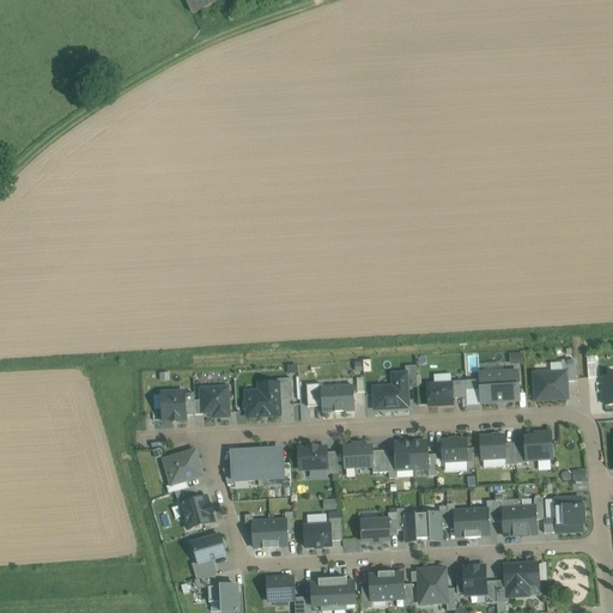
[(187,0),(193,13),(220,1),(219,0),(187,0)]
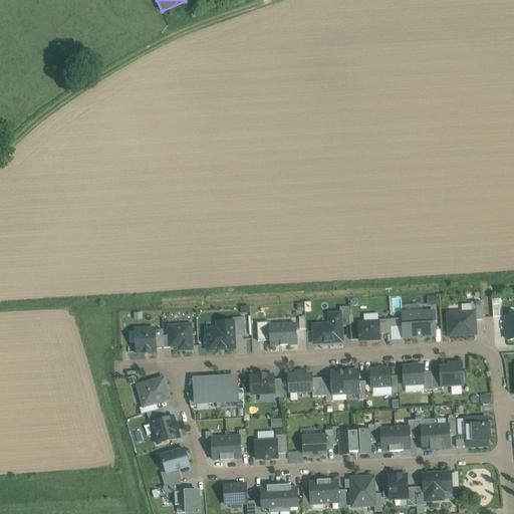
[(493,316),(501,316),(500,298),(492,298),(493,316)]
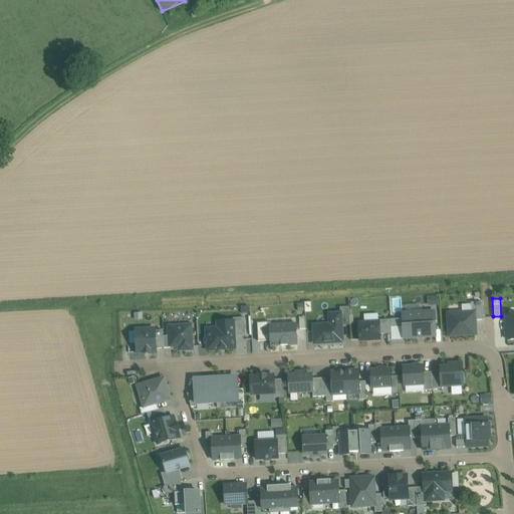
[(513,307),(513,298),(503,299),(503,308),(513,307)]
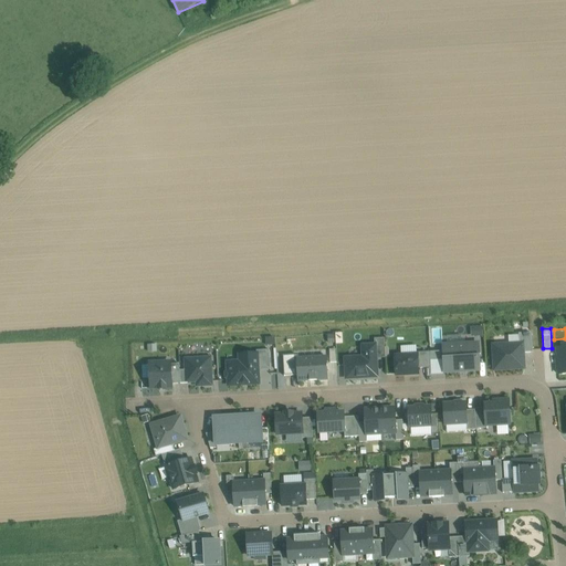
[(531,333),(519,333),(520,344),(523,344),(523,353),(533,353),(531,333)]
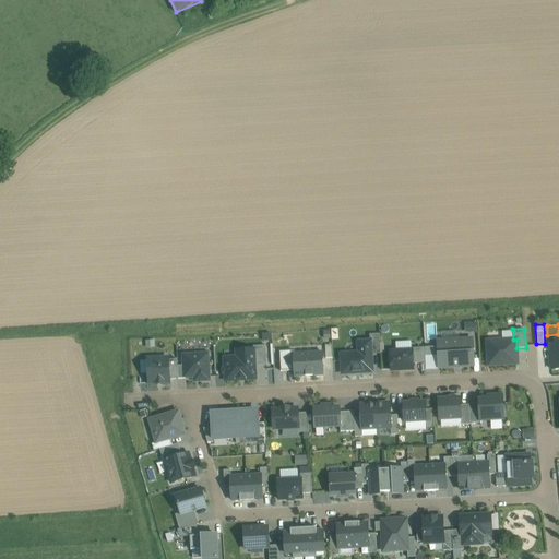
[(371,342),(371,354),(381,354),(379,334),(370,335),(371,342)]
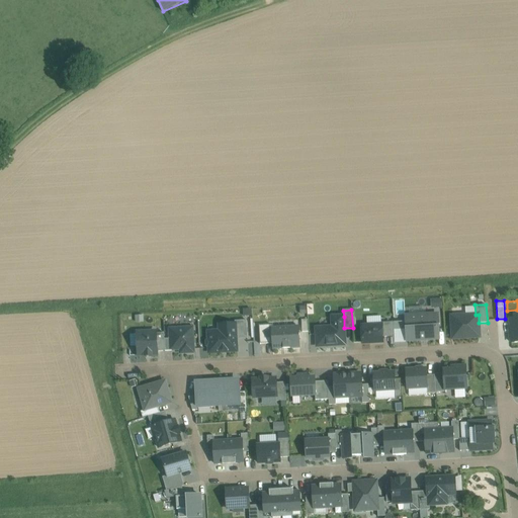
[(438,314),(410,316),(410,321),(406,322),(407,330),(407,341),(439,339),(438,314)]
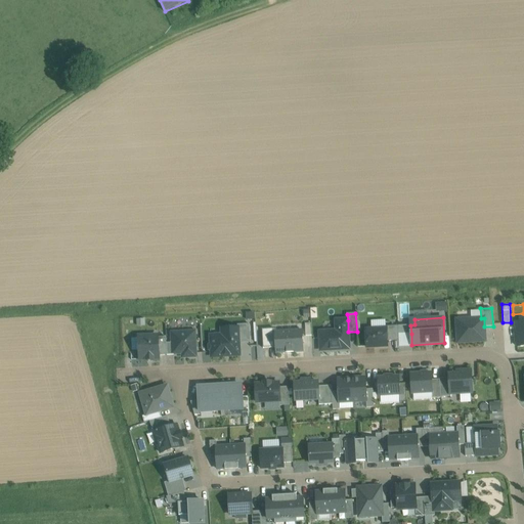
[(481,318),(456,319),(459,342),(485,341),(484,326),(484,318),(481,318)]
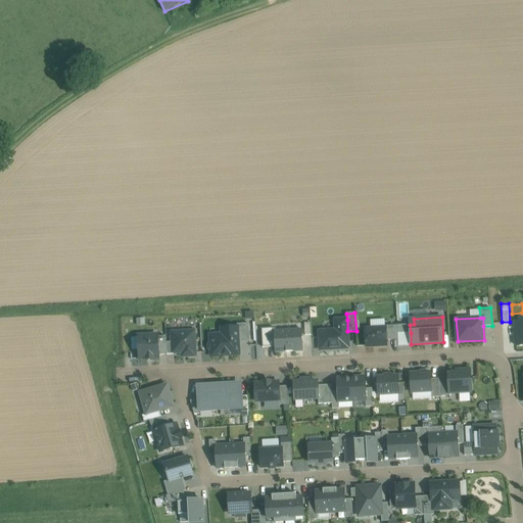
[(320,331),(321,350),(348,348),(347,331),(347,320),(336,320),(336,331),(320,331)]
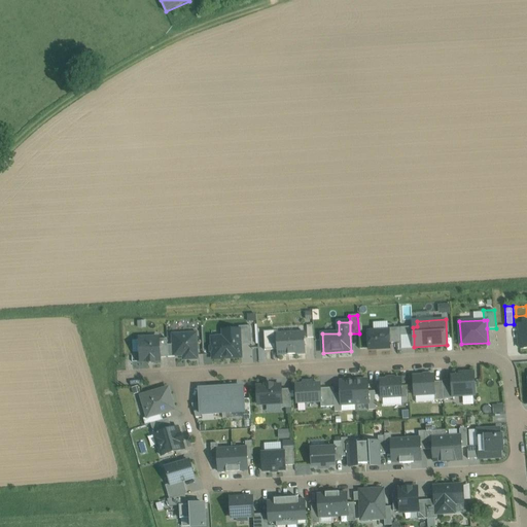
[(240,329),(241,345),(252,345),(251,326),(239,327),(240,329)]
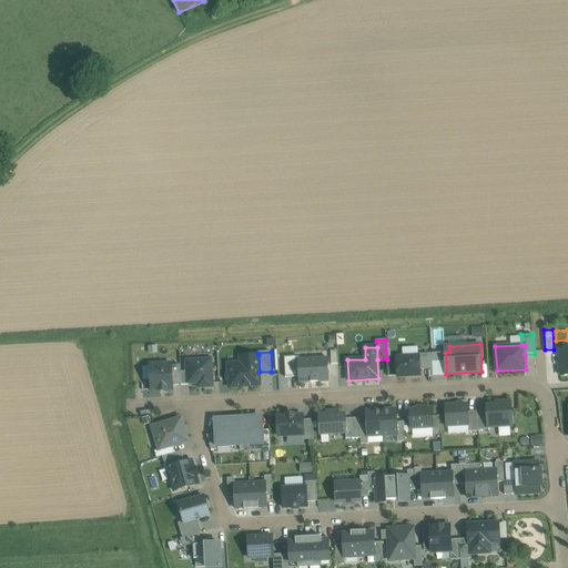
[(433,362),(432,353),(418,354),(418,356),(419,369),(433,368),(433,362)]
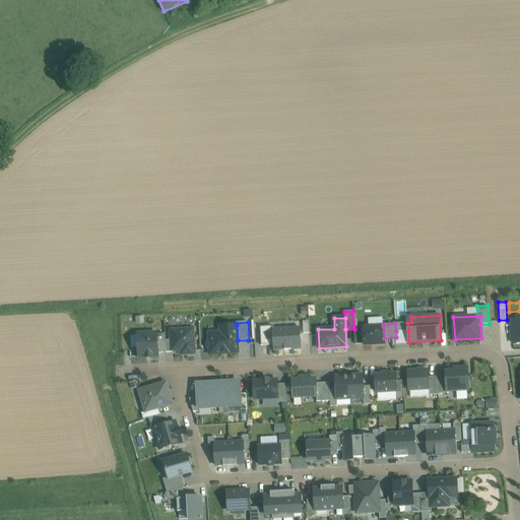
[(408,331),(407,323),(395,323),(396,331),(408,331)]
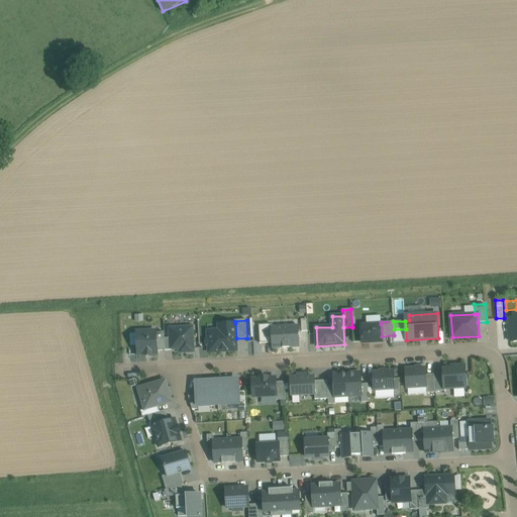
[(209,346),(209,352),(237,350),(236,338),(235,323),(219,324),(219,331),(208,331),(209,340),(207,340),(206,341),(206,345),(207,346),(209,346)]
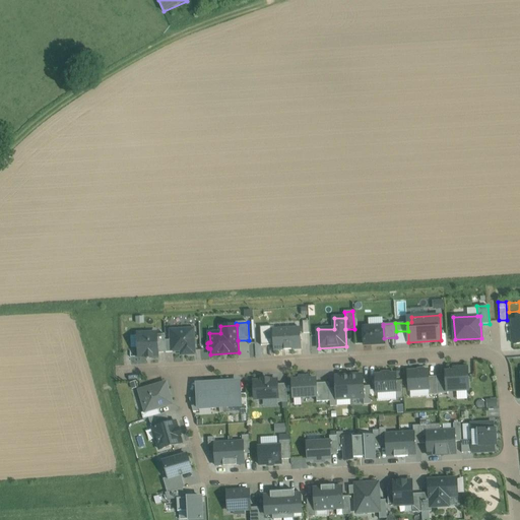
[(273,326),(260,327),(261,345),(273,345),(273,329),(273,326)]
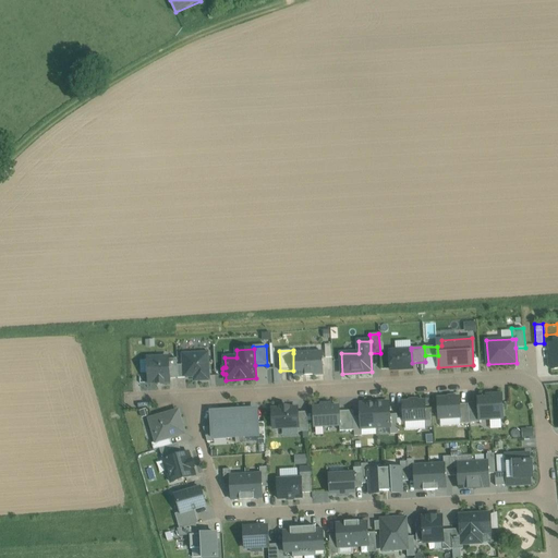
[(411,350),(390,351),(390,371),(413,370),(412,363),(411,350)]
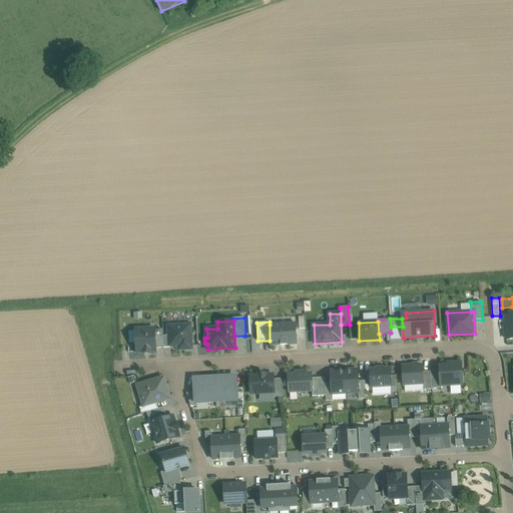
[(270,325),(270,341),(271,346),(298,344),(297,324),(270,325)]
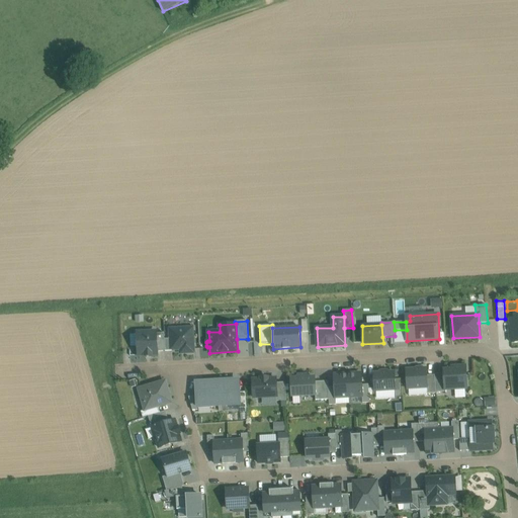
[(186,329),(170,330),(171,339),(171,350),(172,349),(184,349),(185,353),(193,352),(192,331),(186,331),(186,329)]
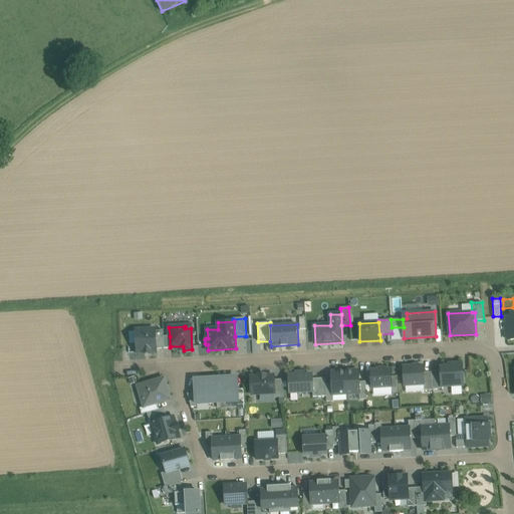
[(136,330),(138,352),(145,352),(145,353),(151,353),(151,352),(157,351),(157,349),(156,331),(155,329),(136,330)]
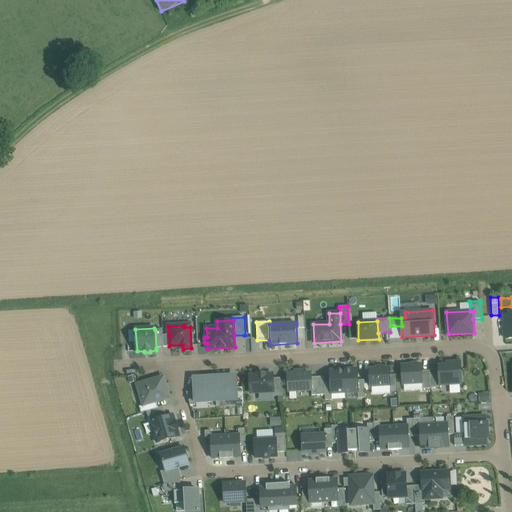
[(163,329),(155,330),(156,348),(163,347),(163,335),(163,329)]
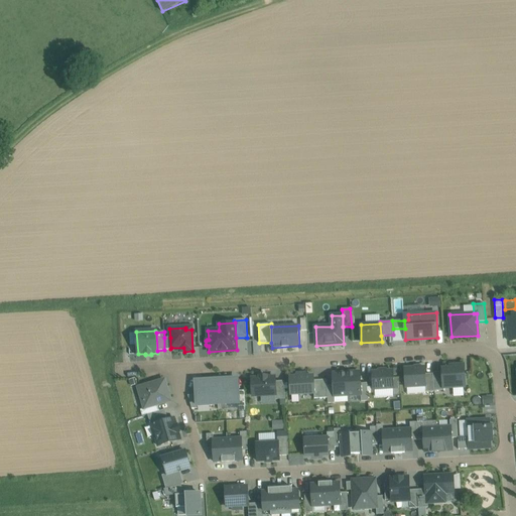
[(237,346),(238,354),(254,354),(253,340),(245,341),(246,346),(237,346)]
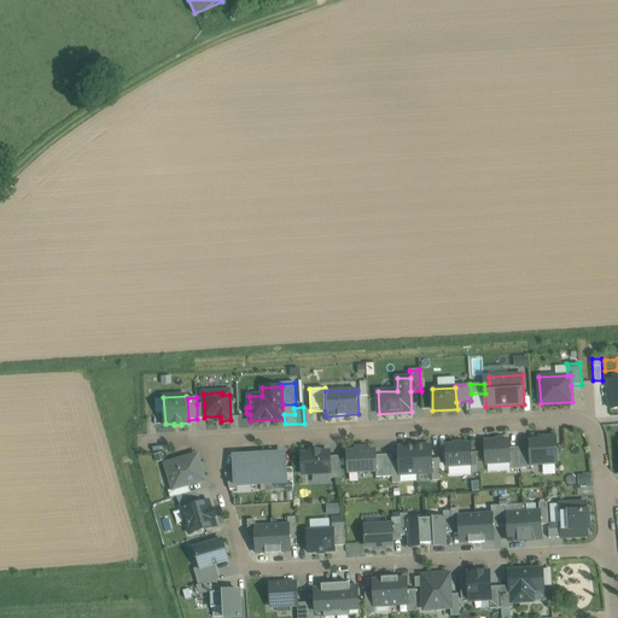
[(530,445),(530,461),(531,461),(541,461),(541,464),(543,464),(555,464),(558,464),(555,437),(540,438),(540,442),(530,442),(530,445)]
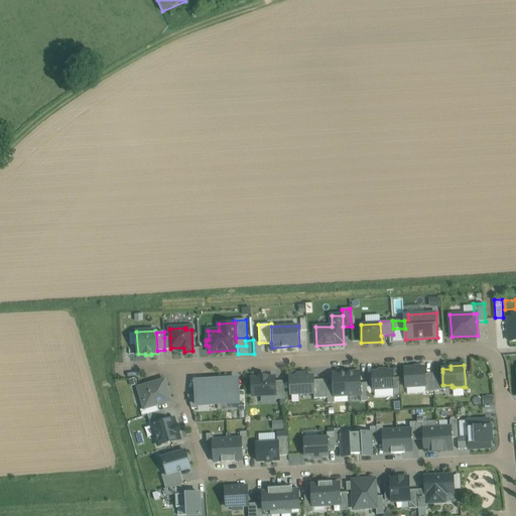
[(424,367),(404,368),(405,387),(425,386),(425,374),(424,367)]
